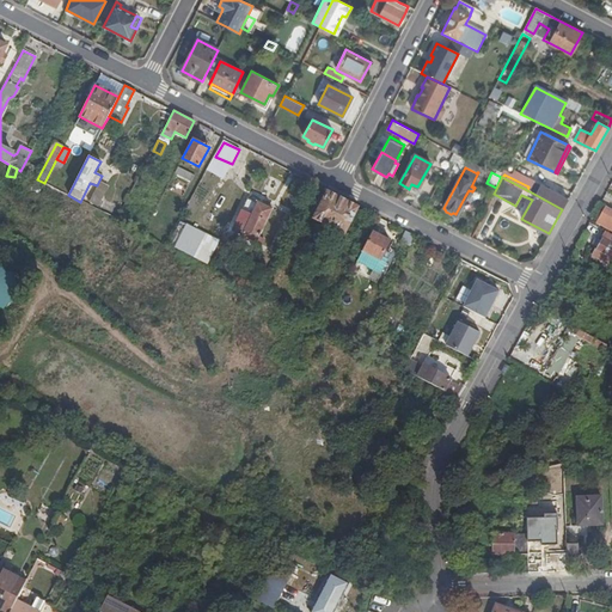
[(562,209),(568,199),(542,184),(538,191),(528,187),(527,190),(562,209)]
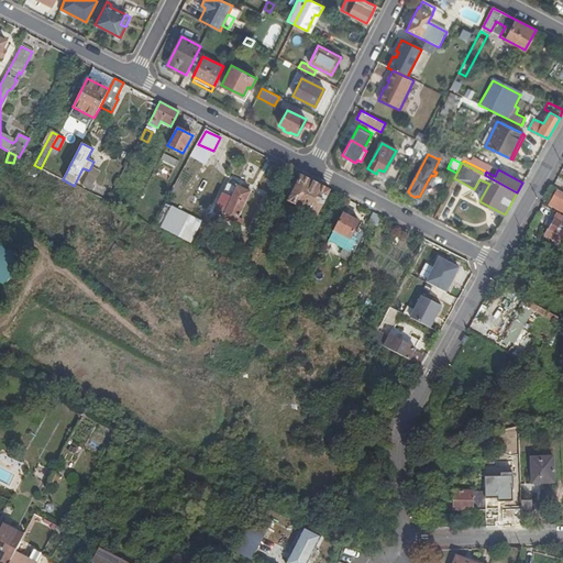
[(330,189),(301,175),(295,187),(291,185),(288,190),(291,192),(284,208),(312,223),(330,189)]
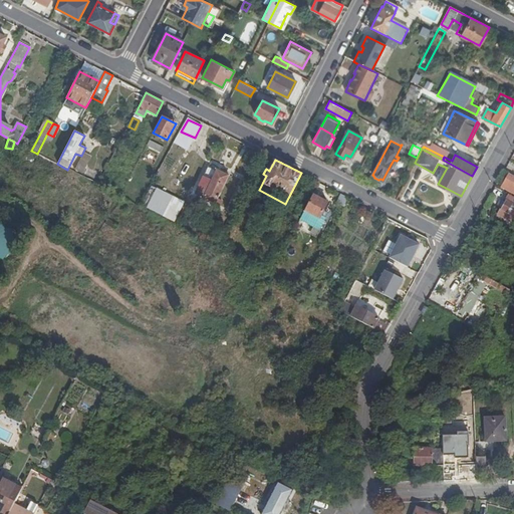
[(229,175),(216,169),(215,171),(208,167),(195,194),(203,198),(202,199),(214,205),(229,175)]
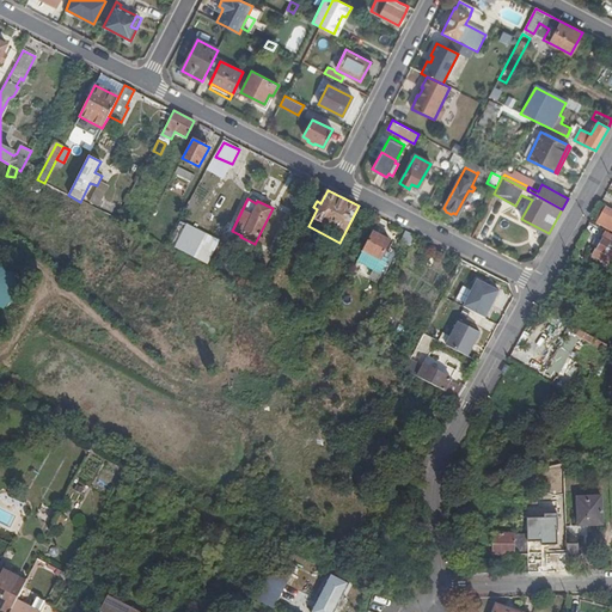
[(611,230),(611,208),(605,206),(595,221),(611,230)]
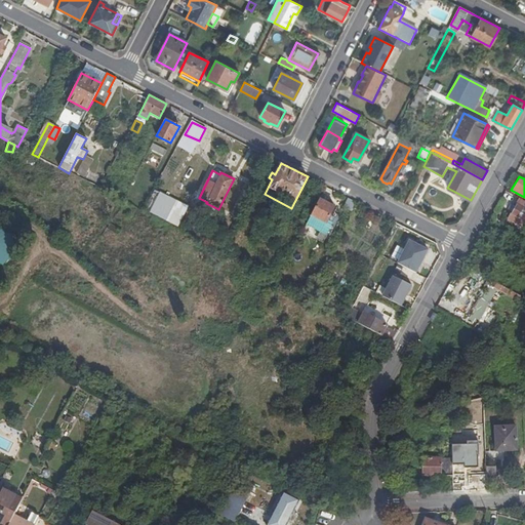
[(334,206),(319,198),(307,224),(326,234),(330,225),(334,227),(339,217),(338,214),(331,211),(334,206)]
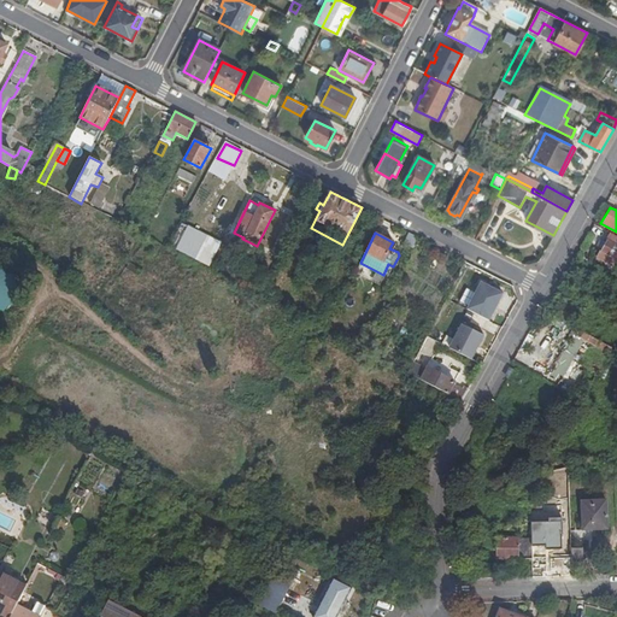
[(616,266),(616,264),(616,236),(609,233),(597,256),(616,266)]
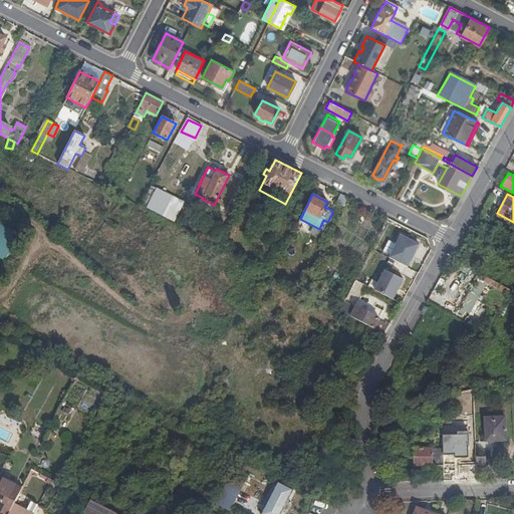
[(219,248),(221,244),(215,241),(217,238),(208,234),(205,240),(211,244),(219,248)]
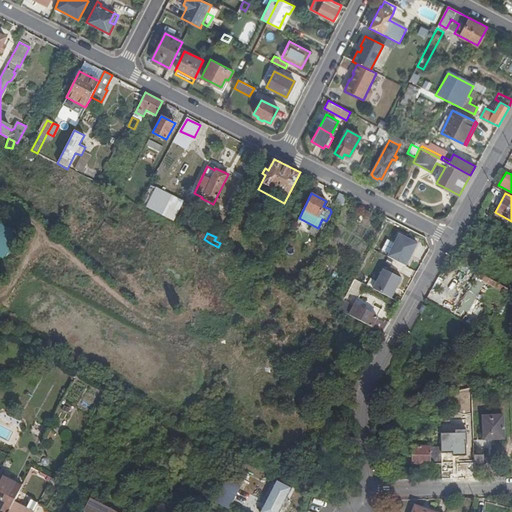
[(416,243),(398,234),(387,256),(405,265),(416,243)]
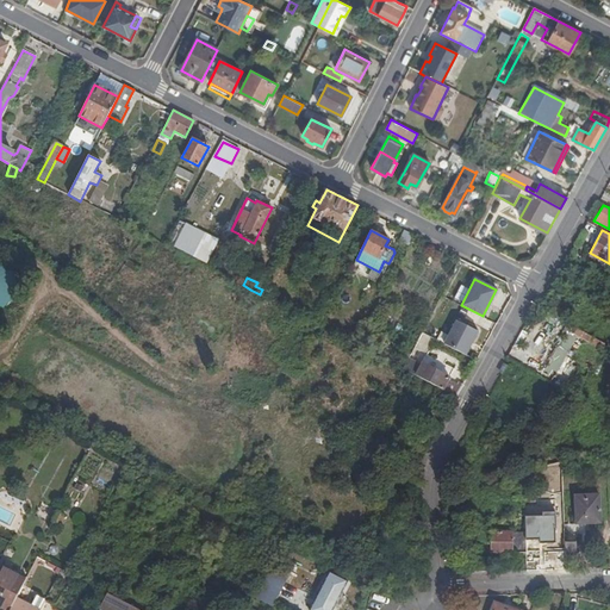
[(477,330),(456,321),(444,344),(465,354),(477,330)]
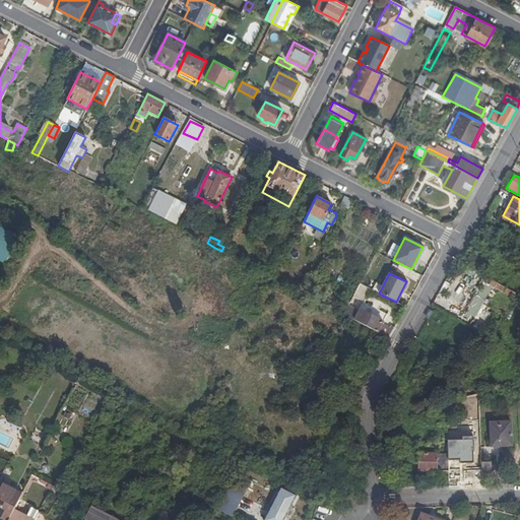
[(517,294),(486,276),(484,281),(515,298),(517,294)]
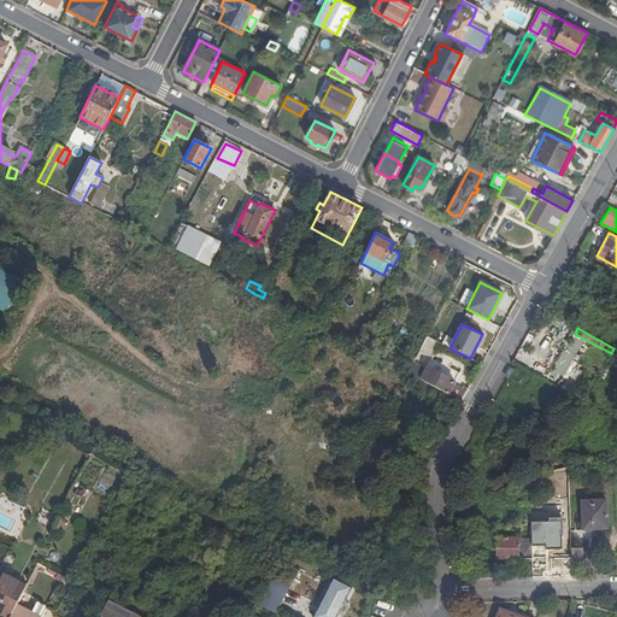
[(412,363),(406,372),(462,401),(466,392),(453,385),(453,382),(427,368),(425,370),(412,363)]
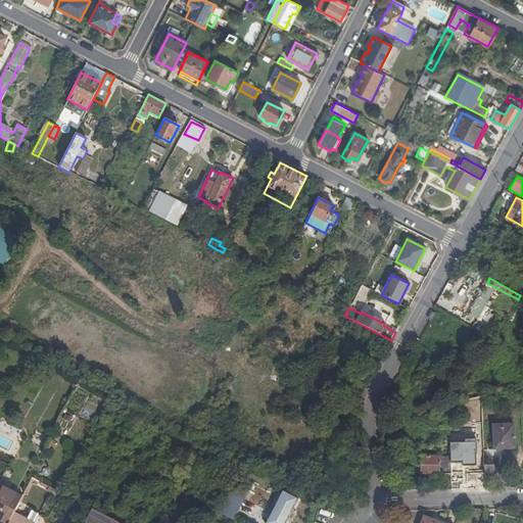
[(447,412),(447,403),(433,407),(435,414),(447,412)]
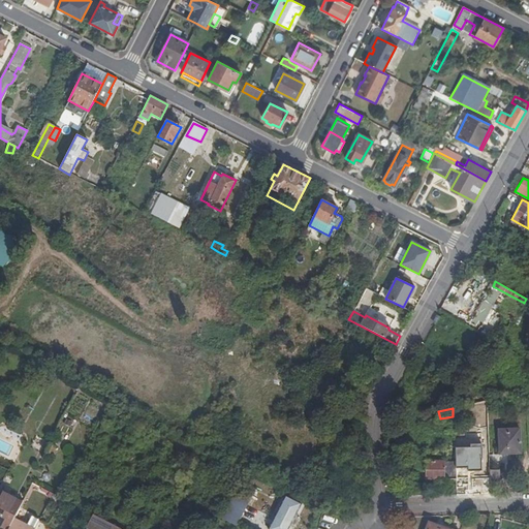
[(76,415),(70,412),(60,429),(67,433),(76,415)]
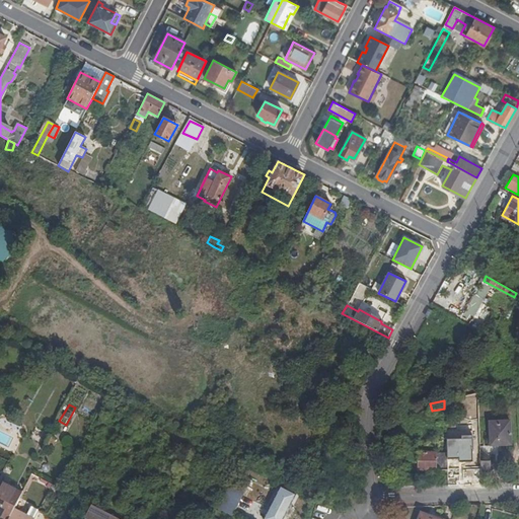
[(511,445),(510,422),(489,424),(491,446),(511,445)]
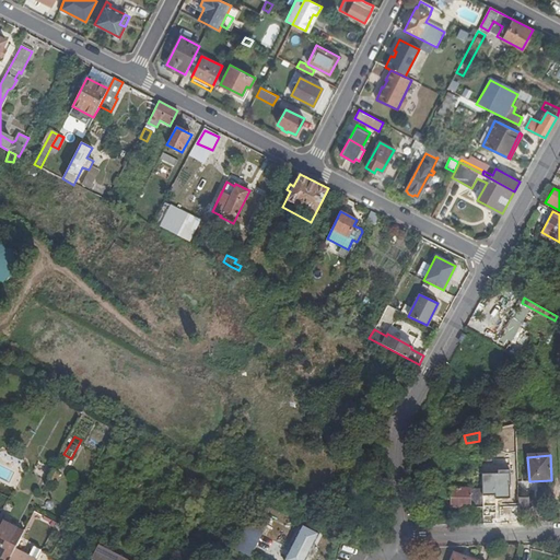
[(60,474),(53,468),(47,478),(55,482),(60,474)]
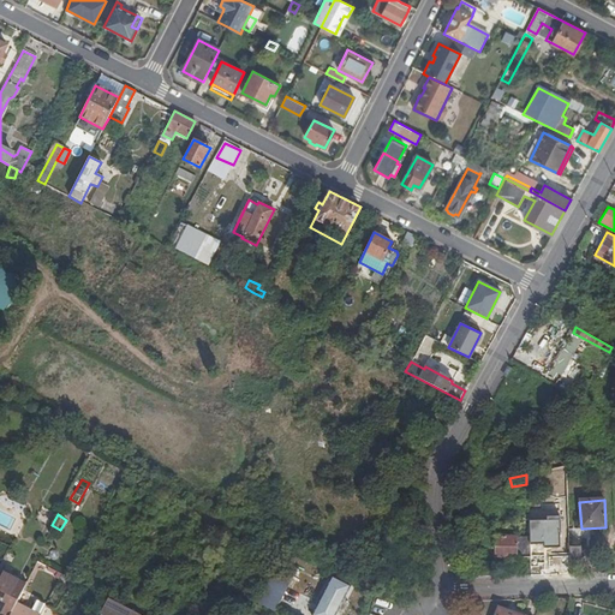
[(481,557),(531,556),(530,554),(530,537),(530,536),(481,537),(481,557)]
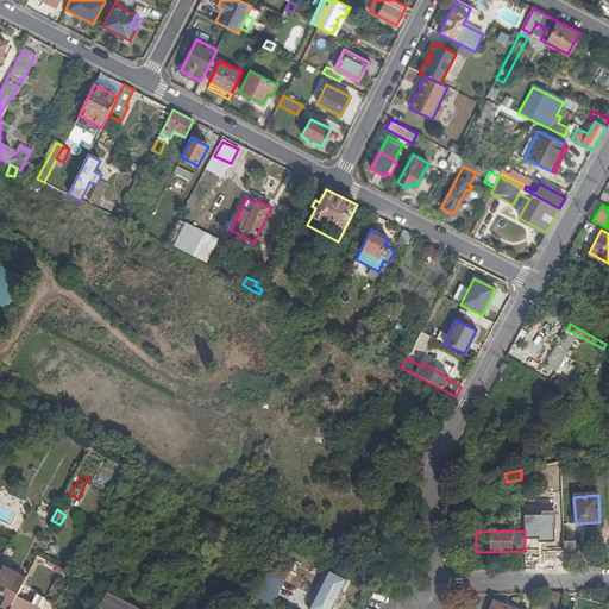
[(537,532),(525,532),(525,548),(553,547),(553,535),(538,537),(537,532)]
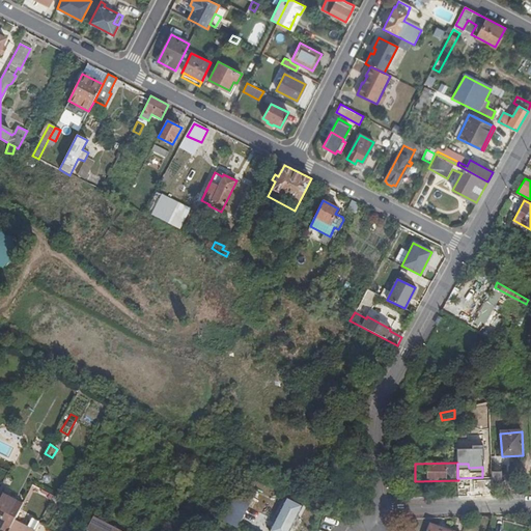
[(493,472),(493,488),(504,487),(503,472),(493,472)]
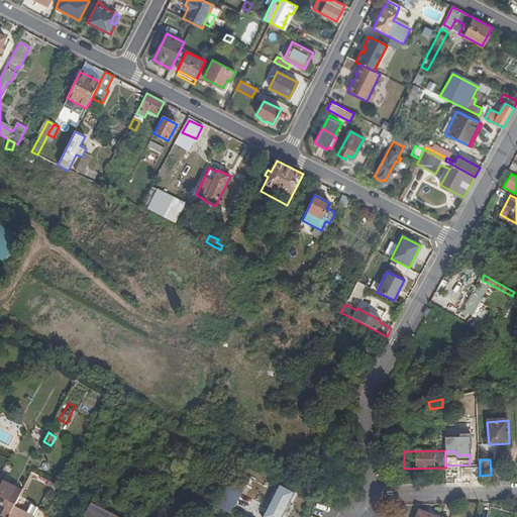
[(23,490),(0,478),(0,480),(21,492),(23,490)]
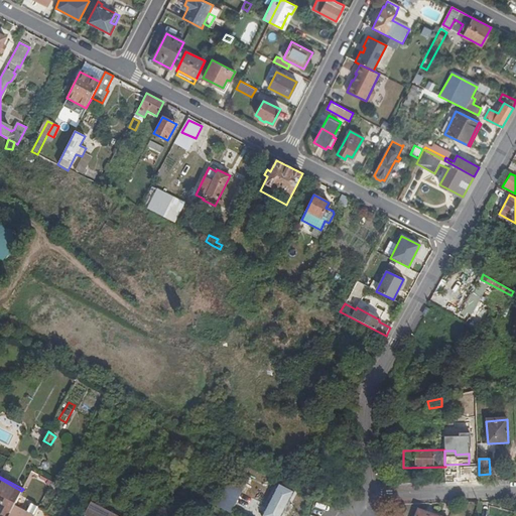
[(21,491),(0,479),(0,513),(5,515),(8,515),(14,507),(21,491)]
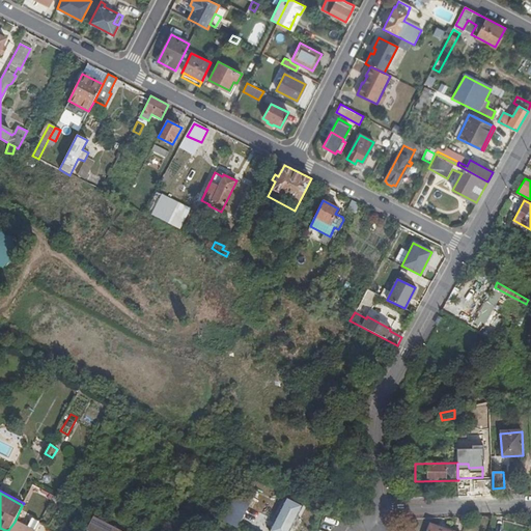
[(287,530),(302,505),(286,498),(269,530),(287,530)]
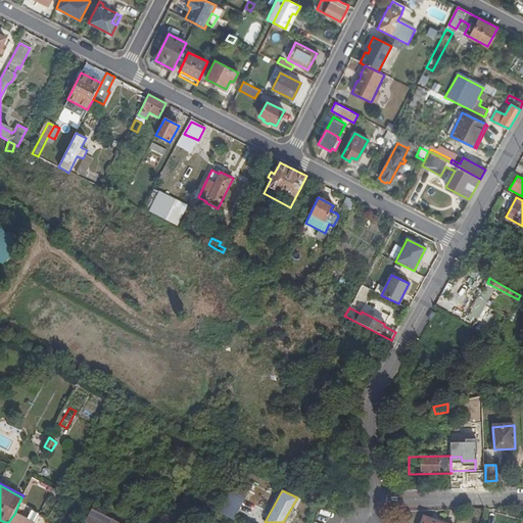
[(231,495),(226,493),(216,512),(228,518),(235,505),(239,507),(242,501),(231,495)]
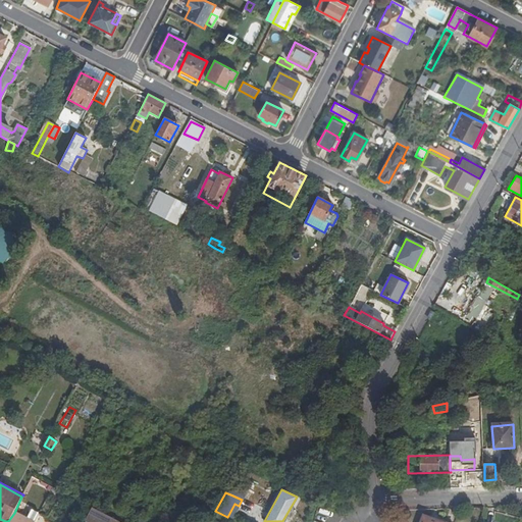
[(117,521),(92,508),(88,514),(97,518),(95,520),(96,521),(95,521),(117,521)]
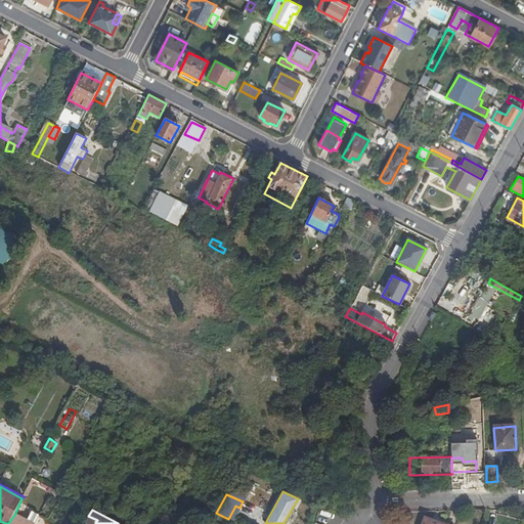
[(32,523),(14,515),(8,523),(32,523)]
